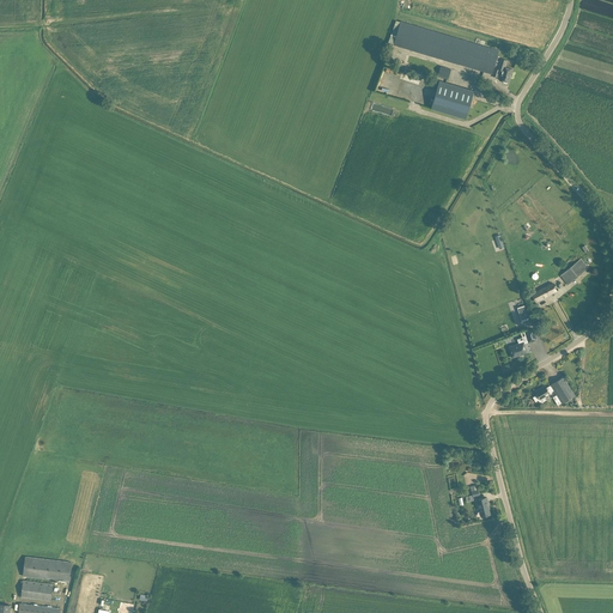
[(492,74),(493,67),(497,58),(498,50),(400,22),(395,20),(388,42),(394,44),(393,44),(492,74)]
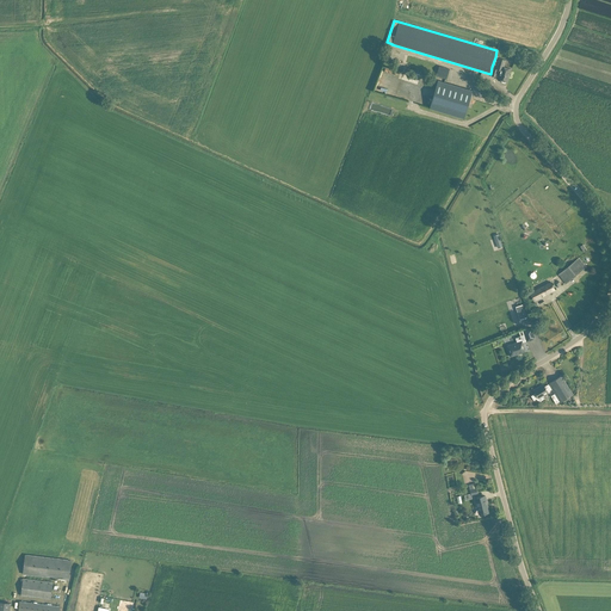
[(506,60),(495,57),(492,67),(495,67),(495,68),(500,69),(498,79),(503,80),(501,81),(503,82),(505,84),(506,82),(506,81),(507,81),(511,69),(504,67),(506,60)]
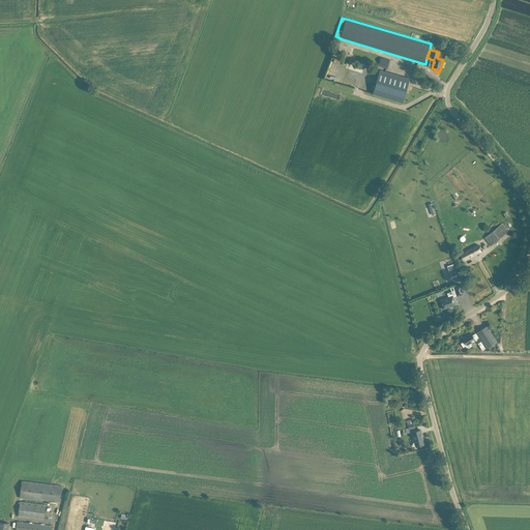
[(381,57),(379,66),(387,68),(389,62),(390,60),(381,57)]
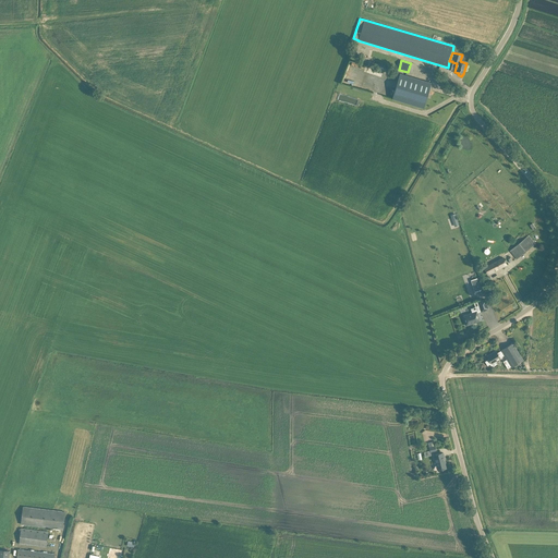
[(424,108),(432,83),(400,73),(392,99),(424,108)]
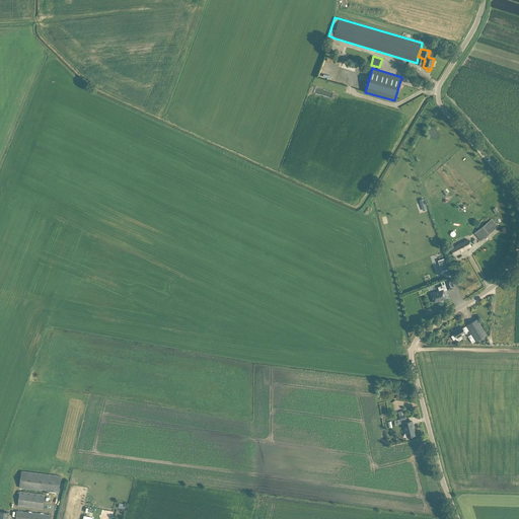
[(474,233),(477,237),(480,241),(498,227),(492,219),(474,233)]
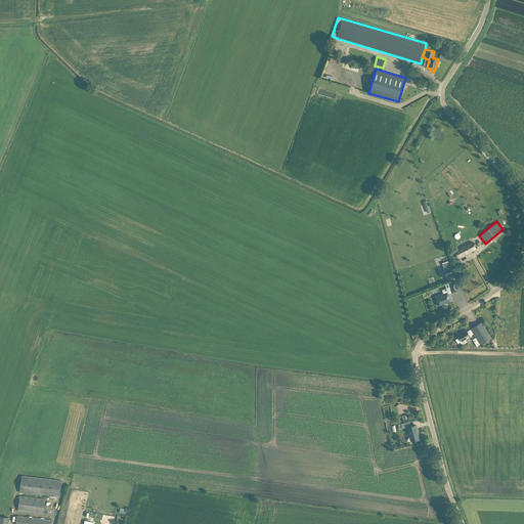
[(473,242),(471,243),(454,252),(457,258),(476,249),(473,242)]
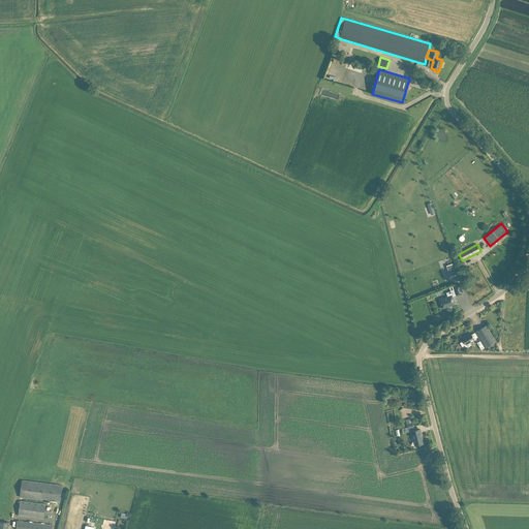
[(453,286),(456,296),(463,293),(460,283),(453,286)]
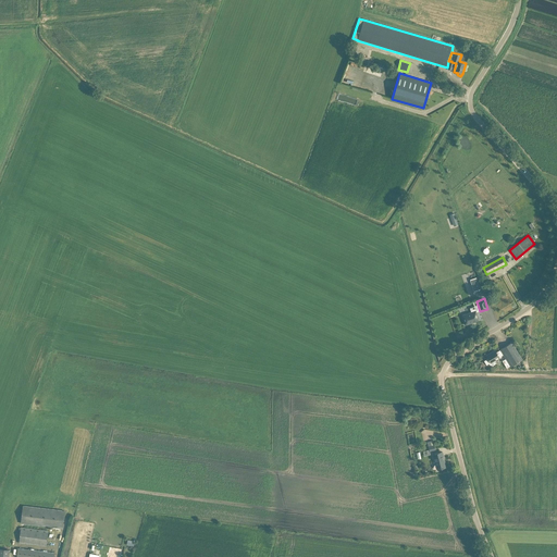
[(462,316),(466,325),(479,320),(475,310),(462,316)]
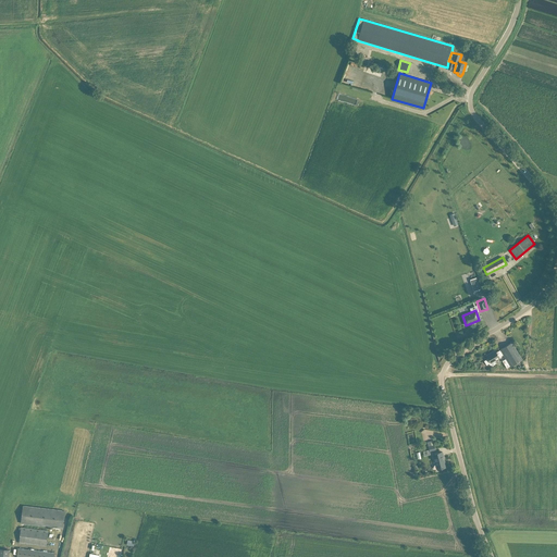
[(511,343),(500,349),(502,351),(497,354),(495,350),(486,356),(489,358),(484,361),(486,366),(490,363),(490,364),(493,366),(495,364),(496,361),(496,360),(499,358),(499,357),(504,355),(510,367),(522,359),(511,343)]
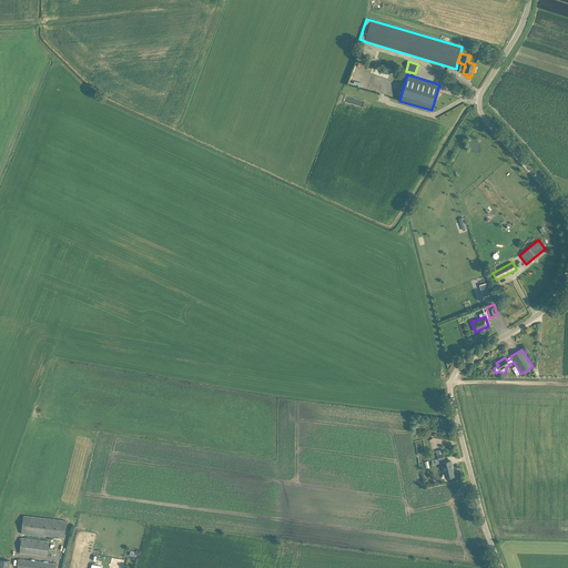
[(453,468),(450,462),(442,464),(445,474),(443,474),(443,476),(443,477),(444,478),(445,478),(454,476),(452,468),(453,468)]
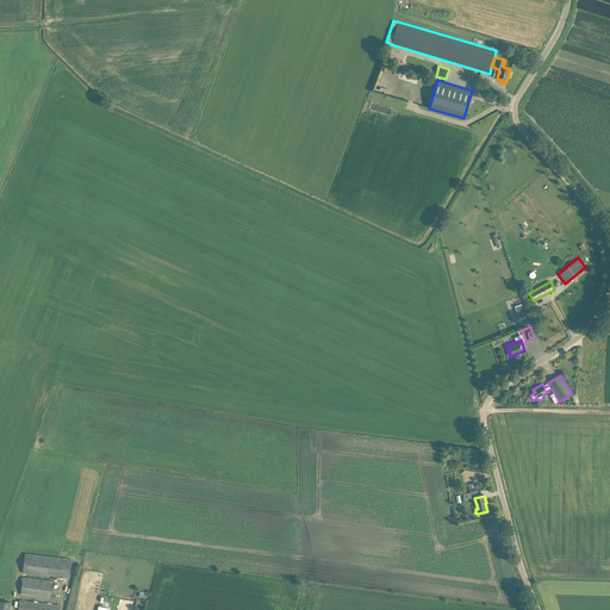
[(25,554),(24,573),(69,578),(70,559),(25,554)]
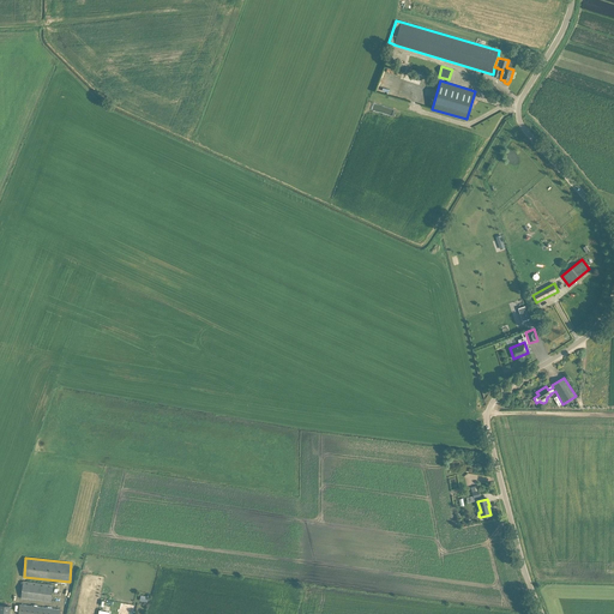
[(50,602),(53,585),(24,582),(22,599),(50,602)]
